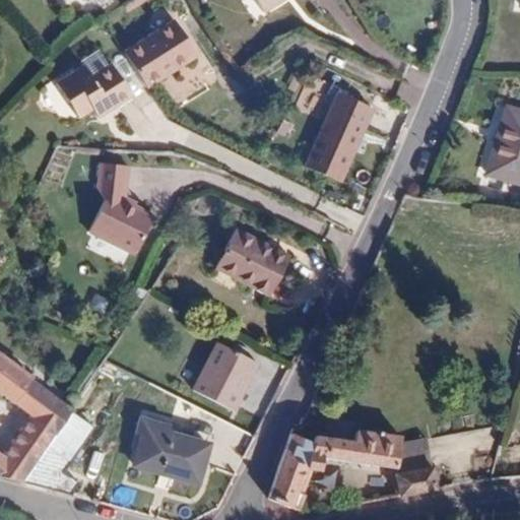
[(258,0),(264,10),(279,0),(258,0)]
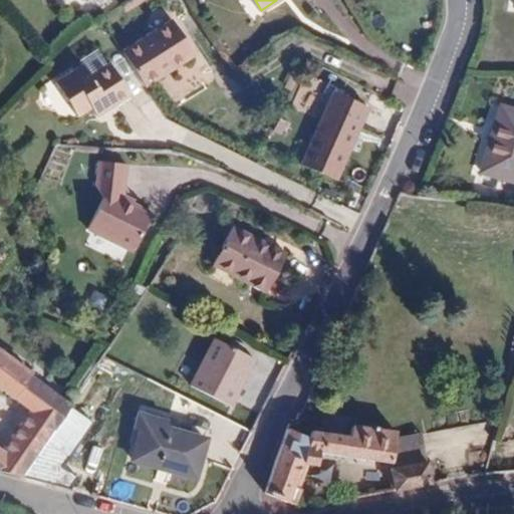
[(172,20),(122,52),(145,86),(194,54),(172,20)]
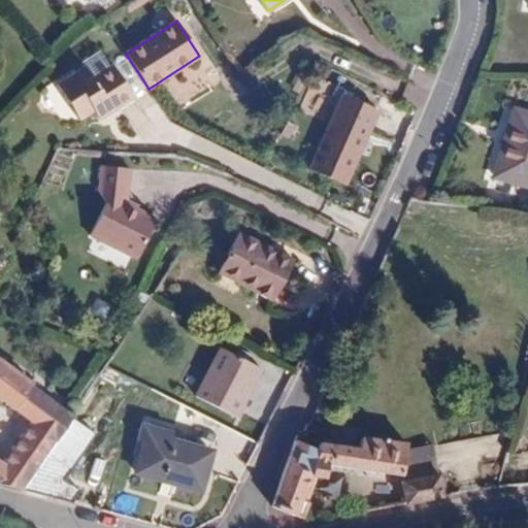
[(94,107),(99,117),(132,95),(113,66),(93,78),(86,66),(58,85),(78,117),(94,107)]
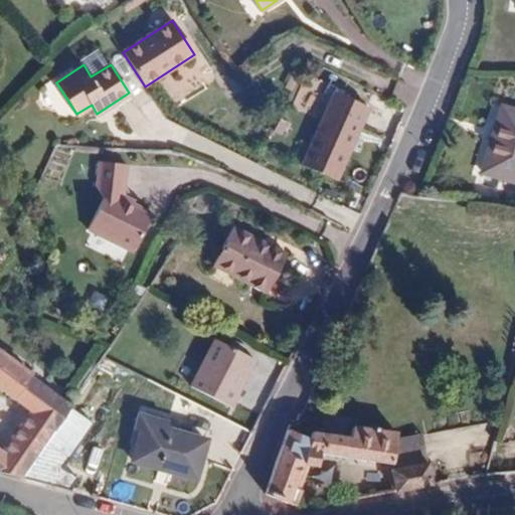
[(335,92),(302,164),(337,179),(369,108),(335,92)]
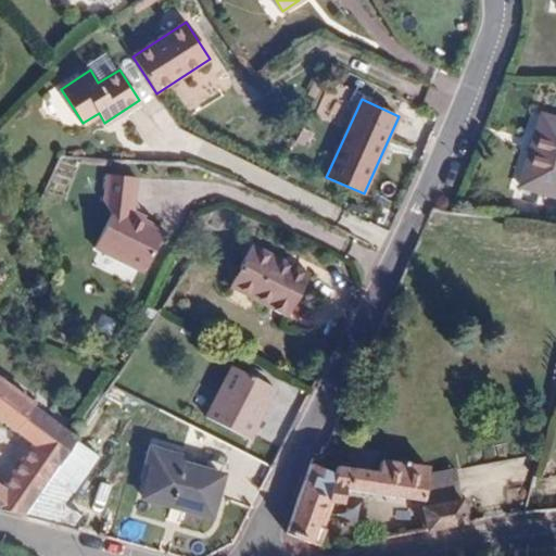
[(555,122),(542,117),(522,186),(555,194),(555,122)]
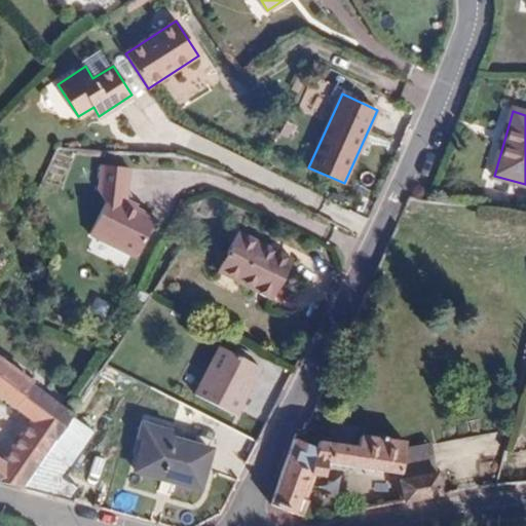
[(103,201),(88,231),(137,255),(155,217),(126,202),(130,168),(100,163),(96,188),(103,201)]
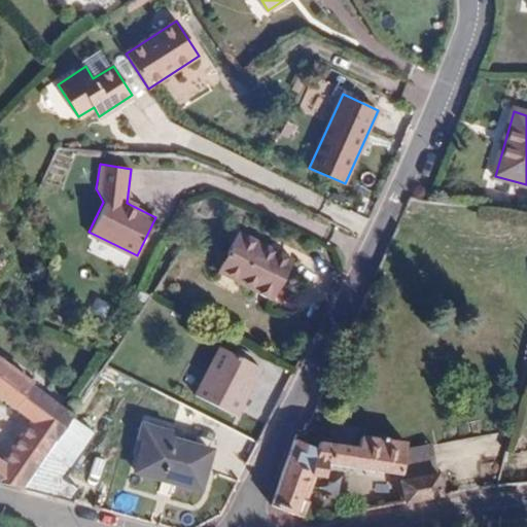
[(293,261),(239,231),(217,268),(272,299),(293,261)]
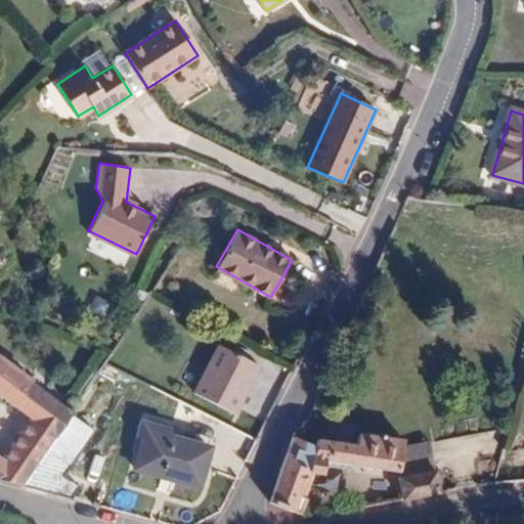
[(260,367),(222,348),(200,391),(237,411),(260,367)]
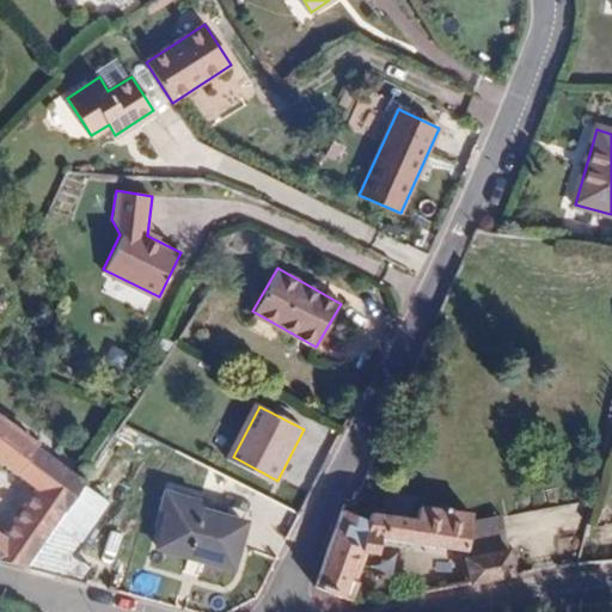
[(29,442),(22,436),(24,432),(18,428),(16,432),(8,427),(12,423),(7,418),(4,423),(0,420),(0,415),(1,415),(0,412),(0,464),(35,490),(1,537),(0,534),(0,561),(26,568),(83,483),(35,446),(37,442),(31,438),(29,442)]
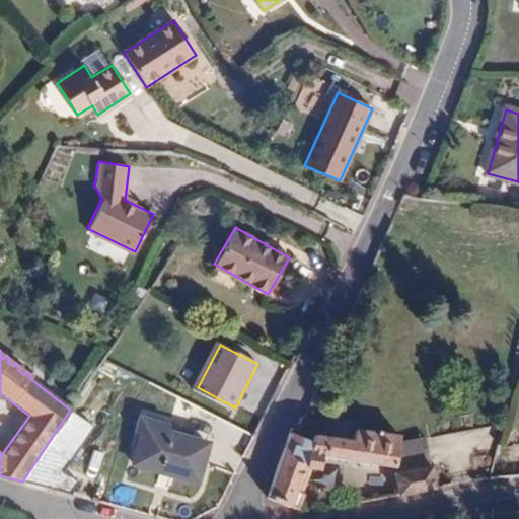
[(92,424),(70,410),(22,482),(69,494),(77,482),(62,471),(92,424)]
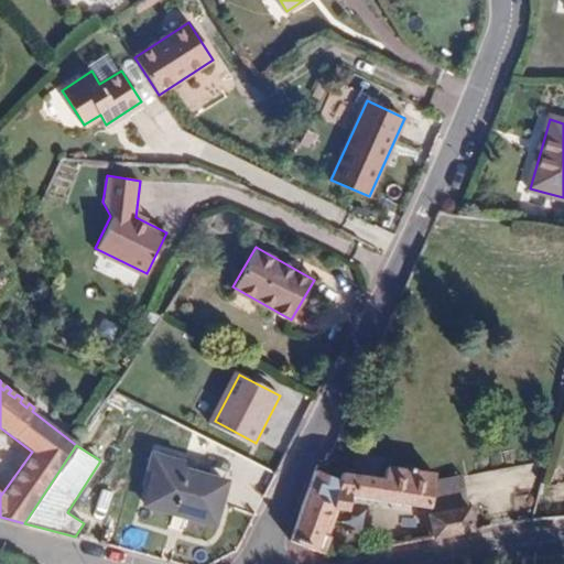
[(183,459),(150,449),(145,467),(155,470),(145,503),(213,522),(225,479),(181,467),(183,459)]
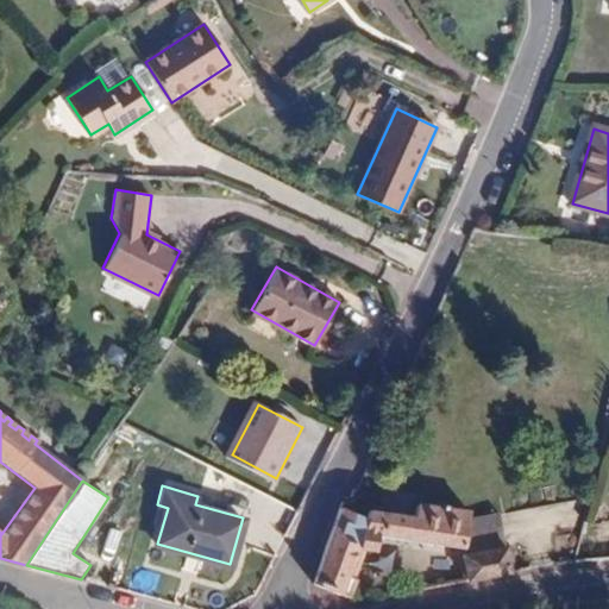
[(471,510),(449,506),(449,501),(443,500),(441,504),(418,501),(413,514),(369,507),(365,515),(340,504),(313,584),(350,597),(357,578),(351,575),(359,548),(374,550),(377,533),(464,548),(468,526),(469,526),(471,510)]
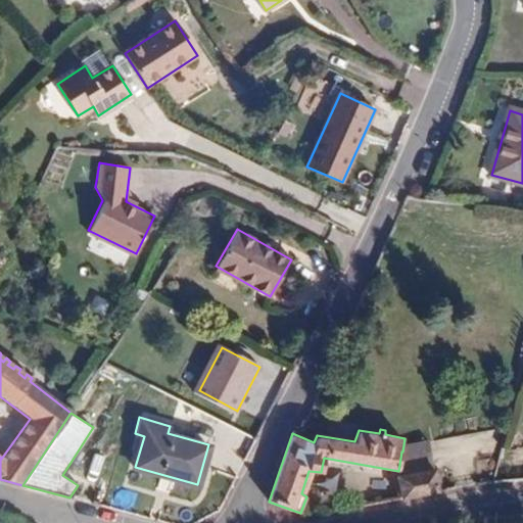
[(399,477),(403,498),(437,492),(433,471),(399,477)]
